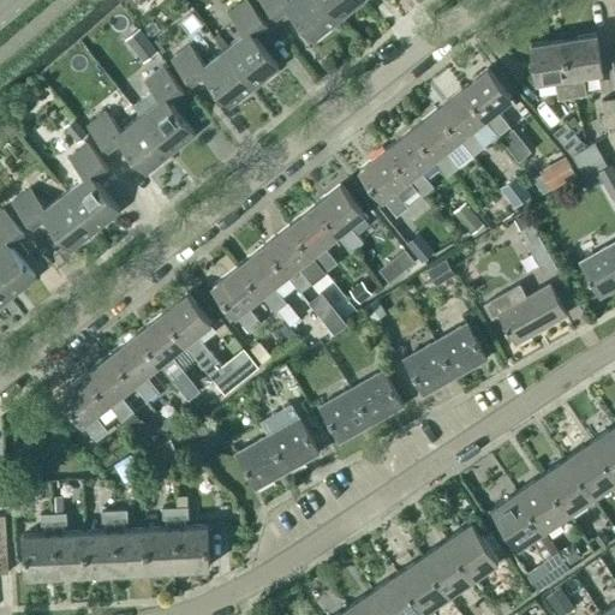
[(224,48),(254,87),(279,67),(254,36),(267,25),(246,0),(245,0),(228,15),(243,34),(224,48)]
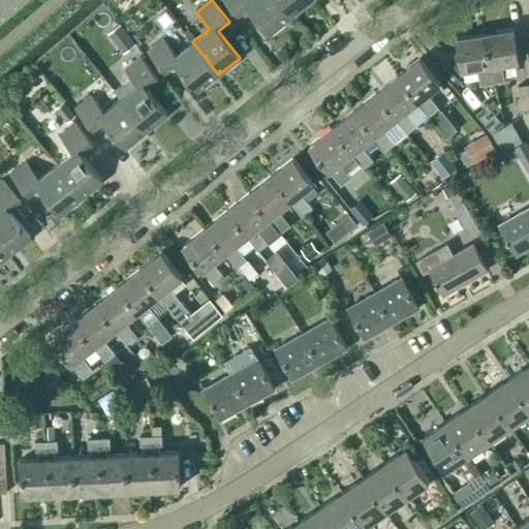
[(270,34),(290,18),(277,0),(223,0),(237,17),(248,7),(270,34)]
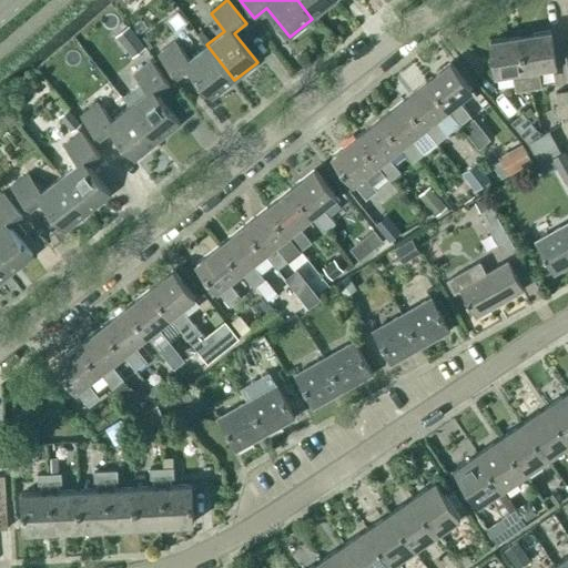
[(297,0),(312,19),(335,0),(334,0),(297,0)]
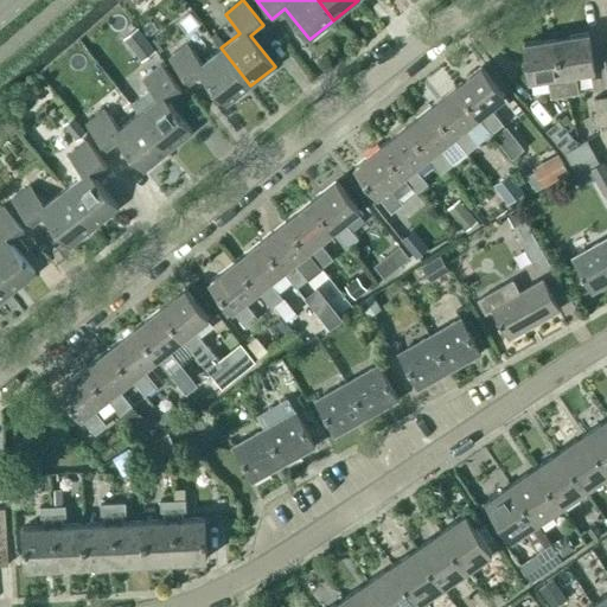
[(579,94),(575,74),(594,70),(588,33),(556,38),(566,96),(579,94)]
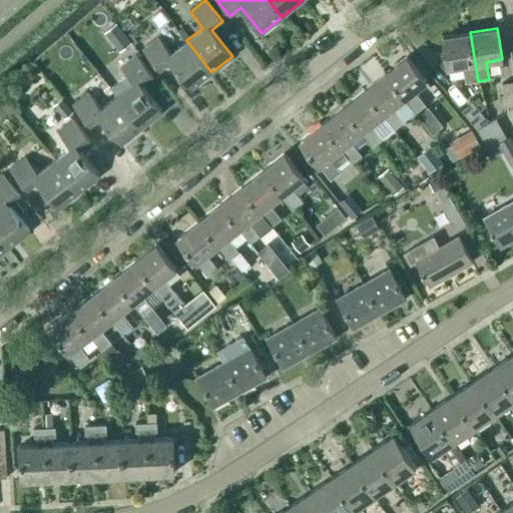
[(466,82),(478,81),(470,32),(443,37),(448,68),(463,65),(466,82)]
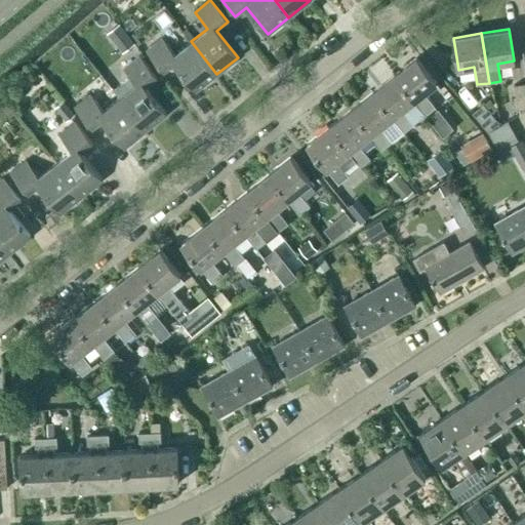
[(128,36),(116,45),(122,52),(134,43),(128,36)]
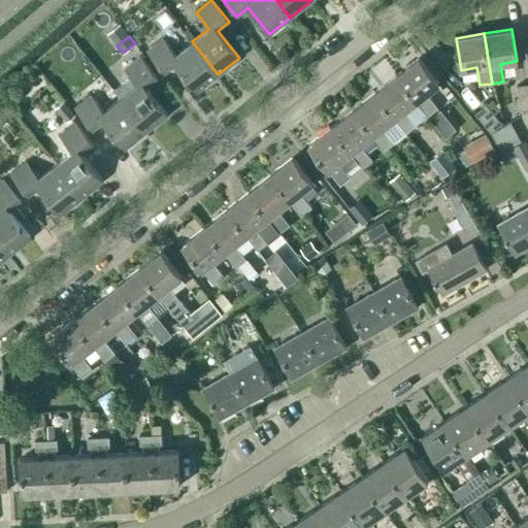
[(197,91),(218,74),(192,41),(175,55),(163,38),(146,52),(164,73),(175,64),(197,91)]
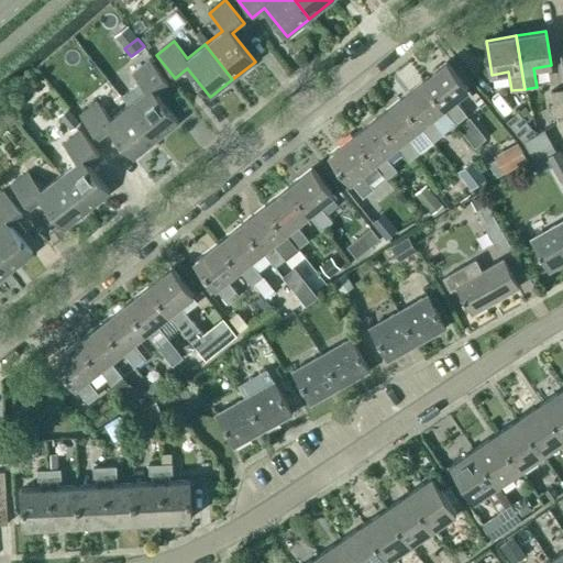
[(120,97),(128,106),(155,140),(178,121),(156,94),(168,84),(148,61),(132,74),(139,83),(120,97)]
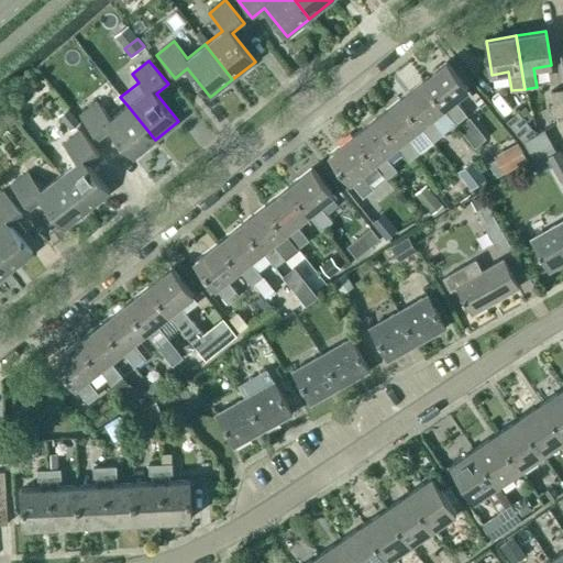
[(467,88),(446,62),(422,80),(443,108),(455,123),(466,114),(454,99),(467,88)]
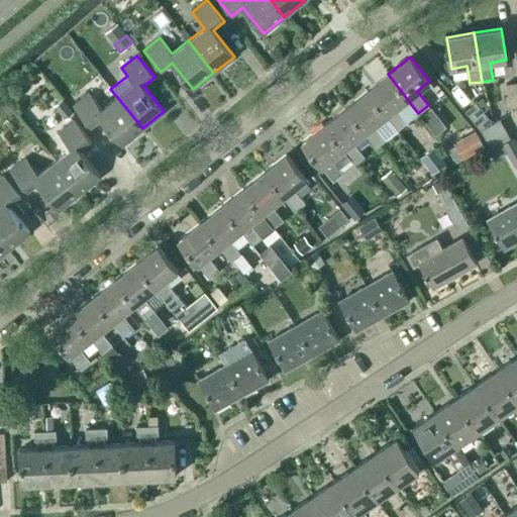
[(407,99),(388,74),(366,91),(386,116),(397,130),(407,122),(396,108),(407,99)]
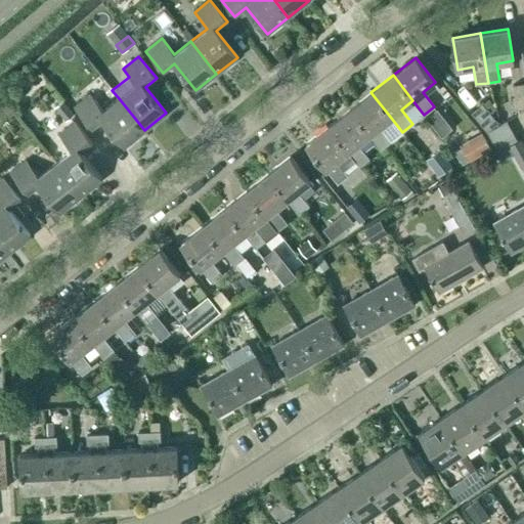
[(516,110),(523,107),(523,83),(513,85),(516,110)]
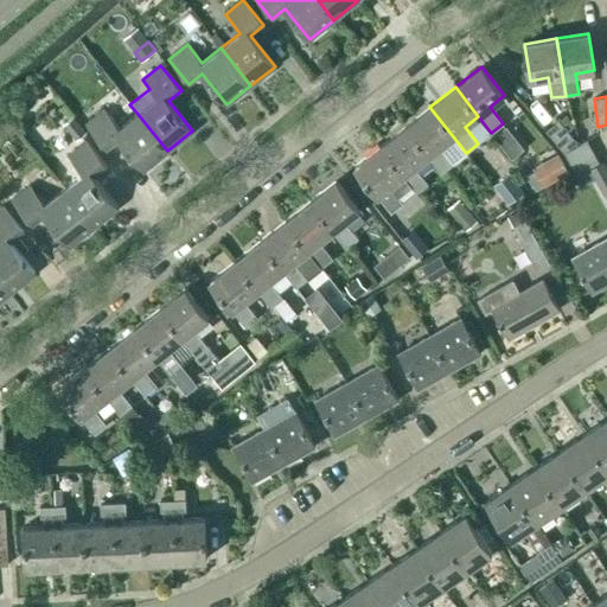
[(440,147),(453,136),(429,107),(406,126),(428,155),(428,157),(441,172),(453,164),(440,147)]
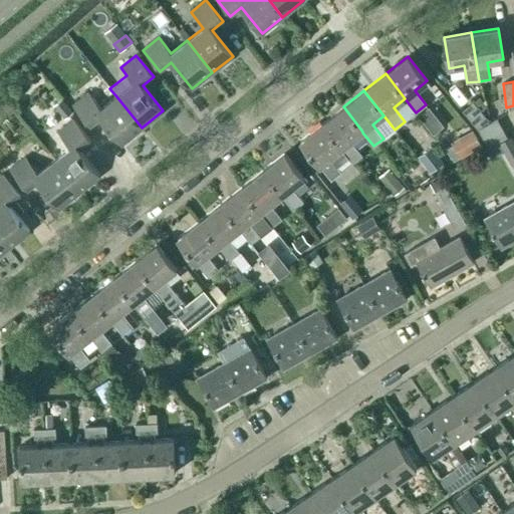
[(121,144),(142,127),(116,96),(100,108),(88,93),(72,105),(90,126),(101,118),(121,144)]
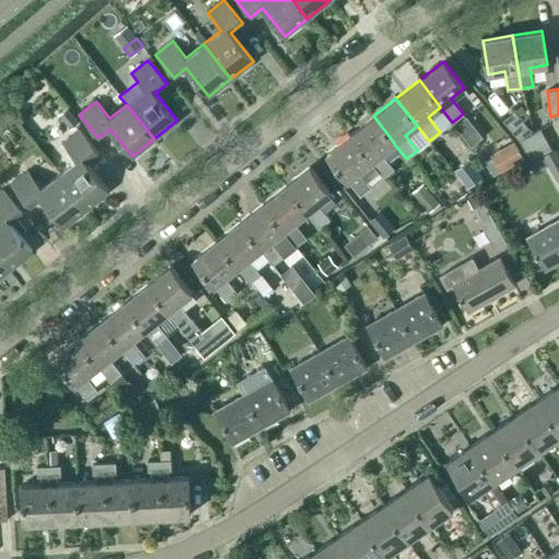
[(67,107),(57,115),(69,129),(79,121),(67,107)]
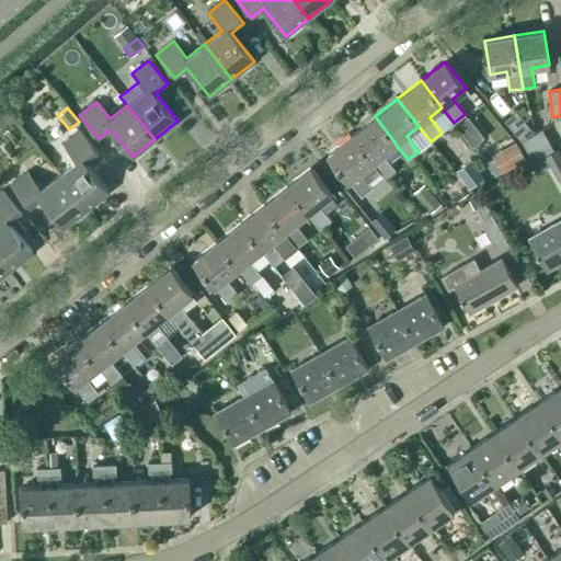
[(529,117),(523,107),(517,113),(516,111),(504,121),(521,141),(533,132),(525,122),(529,117)]
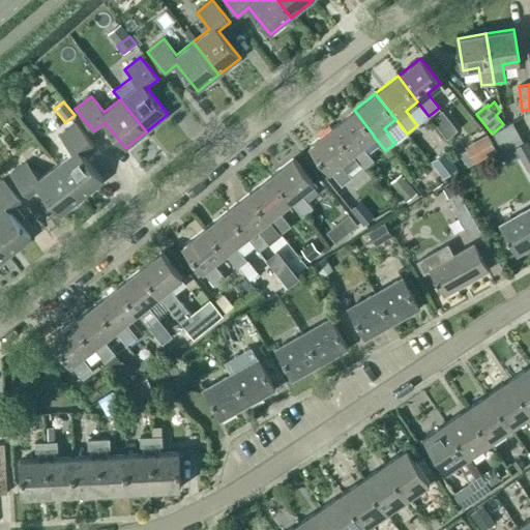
[(374,136),(354,110),(331,127),(359,163),(363,168),(374,159),(362,145),(374,137),(374,136)]
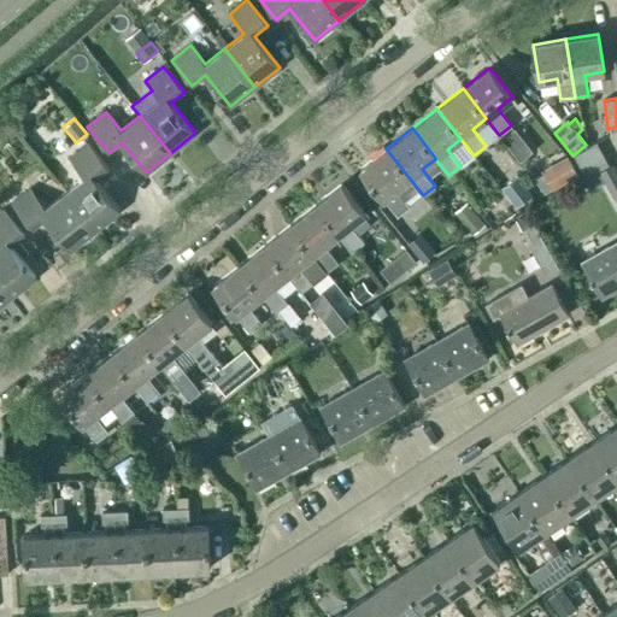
[(573,156),(587,180),(609,166),(595,142),(573,156)]
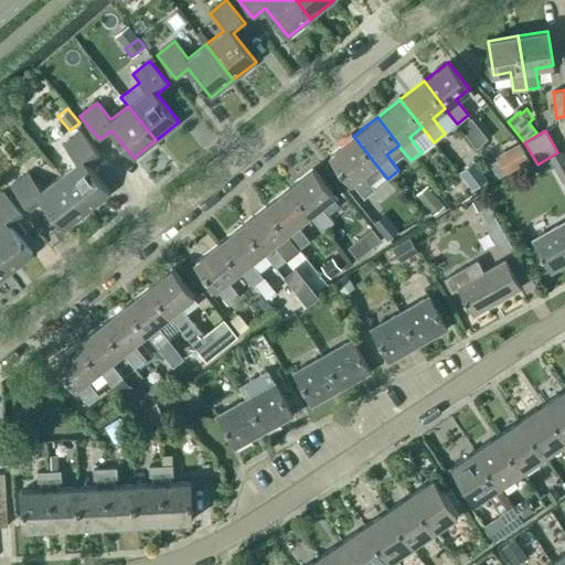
[(60,177),(87,211),(109,193),(87,164),(99,156),(81,131),(63,146),(77,162),(60,177)]
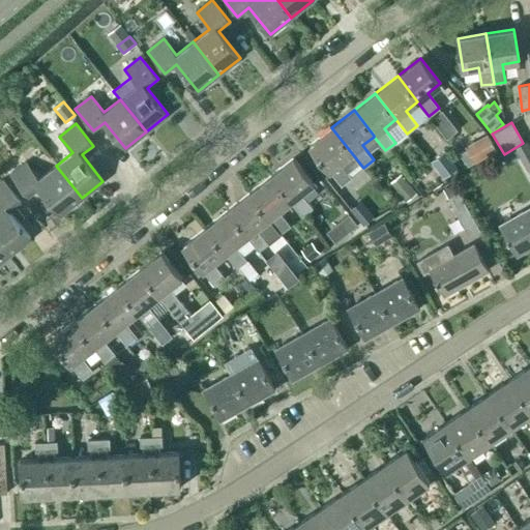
[(347,172),(359,163),(331,127),(310,145),(342,185),(352,177),(347,172)]
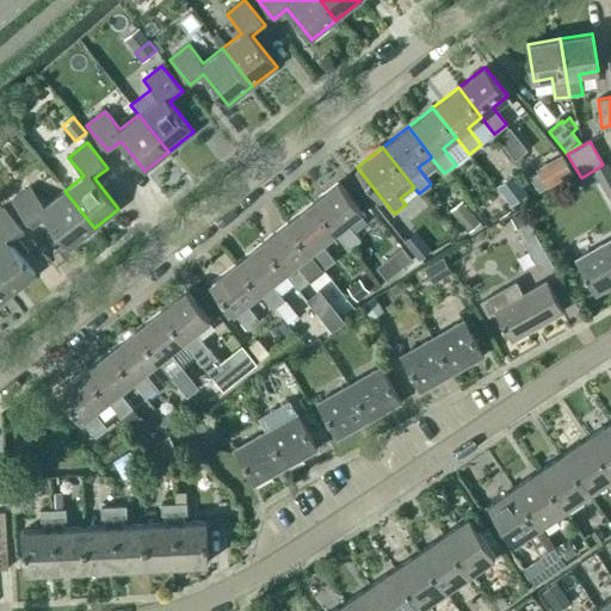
[(572,174),(561,155),(535,168),(537,173),(543,185),(545,187),(572,174)]
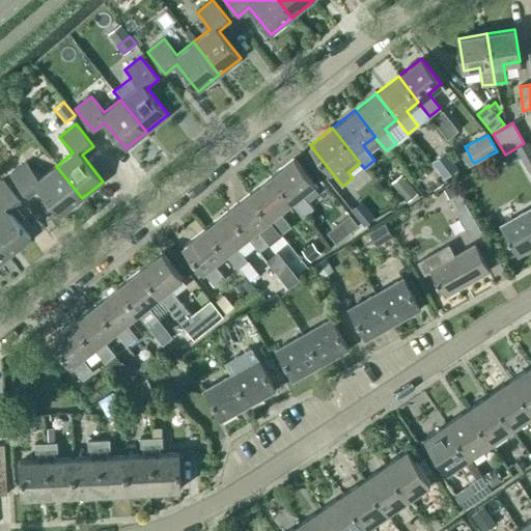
[(528,170),(530,168),(530,148),(528,142),(515,148),(528,170)]
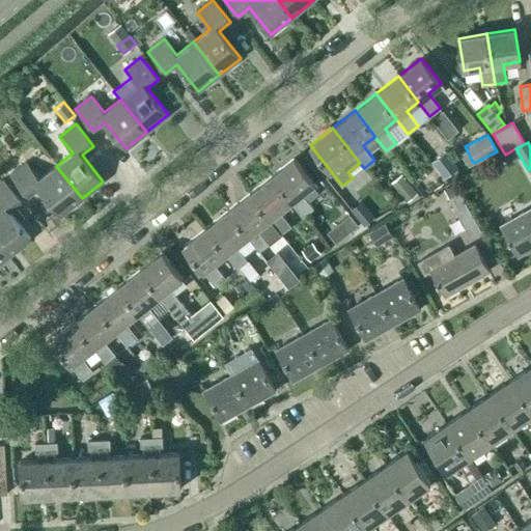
[(430,162),(443,178),(458,168),(445,150),(430,162)]
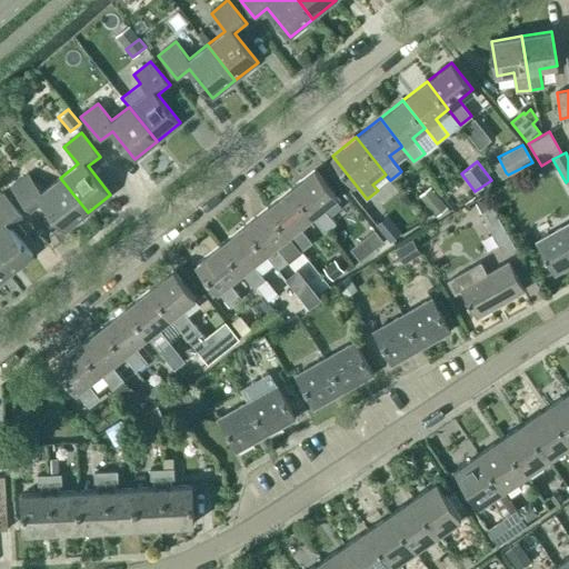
[(492,165),(502,178),(508,175),(506,172),(500,161),(492,165)]
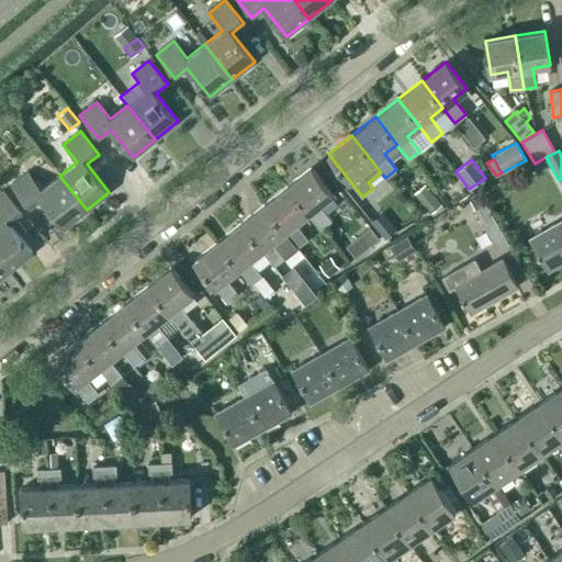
[(308,214),(321,229),(332,221),(319,205),(333,194),(311,168),(287,187),(308,214)]
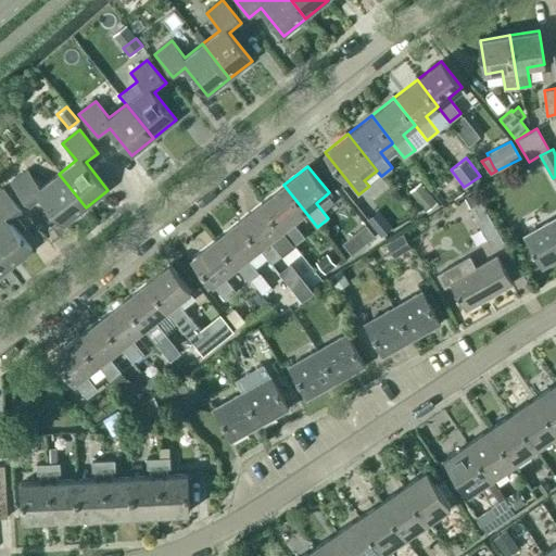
[(63,225),(86,207),(59,174),(41,187),(27,171),(11,184),(29,207),(41,198),(63,225)]
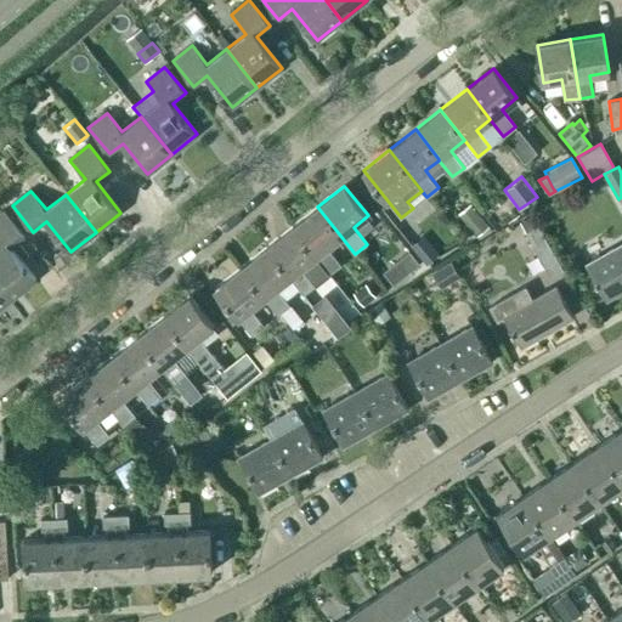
[(458,213),(476,236),(488,227),(470,203),(458,213)]
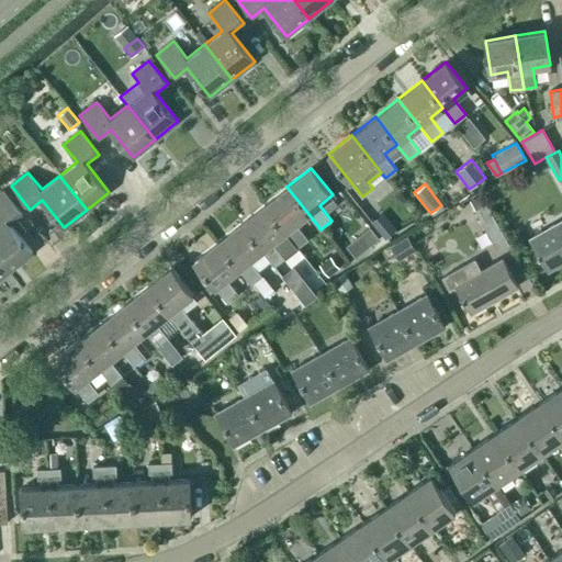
[(461,197),(450,183),(437,195),(448,209),(461,197)]
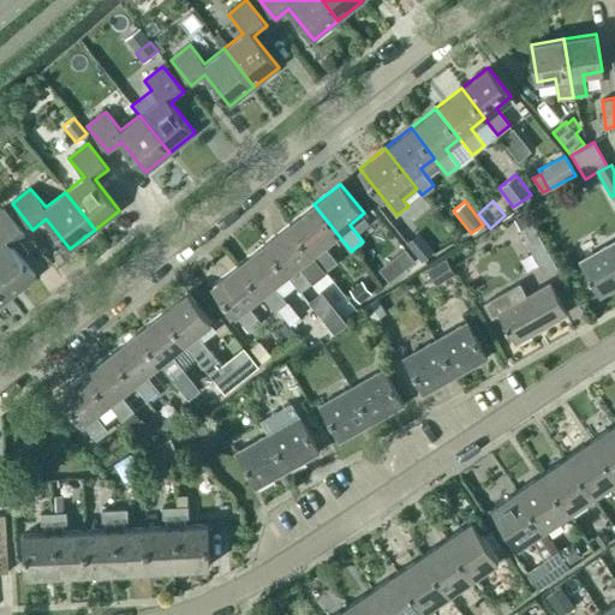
[(323,245),(338,234),(314,204),(288,225),(312,255),(326,272),(336,262),(323,245)]
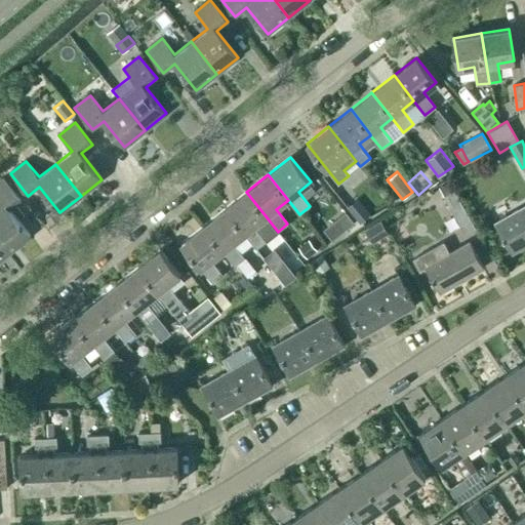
[(0,180),(0,241),(9,252),(30,236),(9,209),(21,201),(3,178),(0,180)]
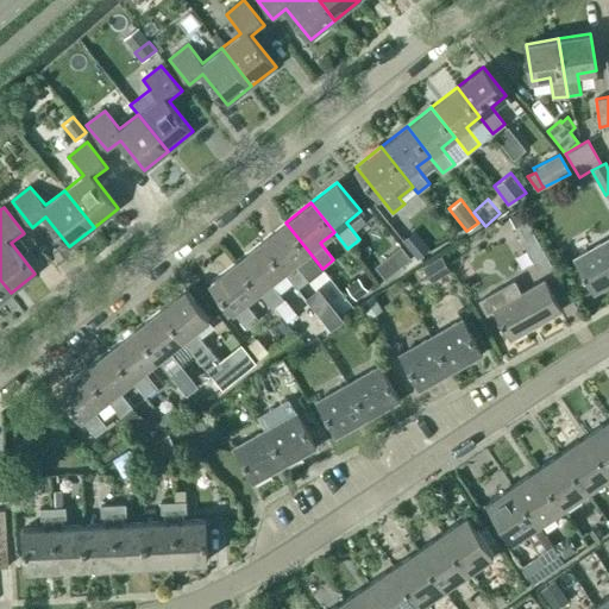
[(295,263),(309,252),(286,223),(261,243),(284,272),(297,289),(308,280),(295,263)]
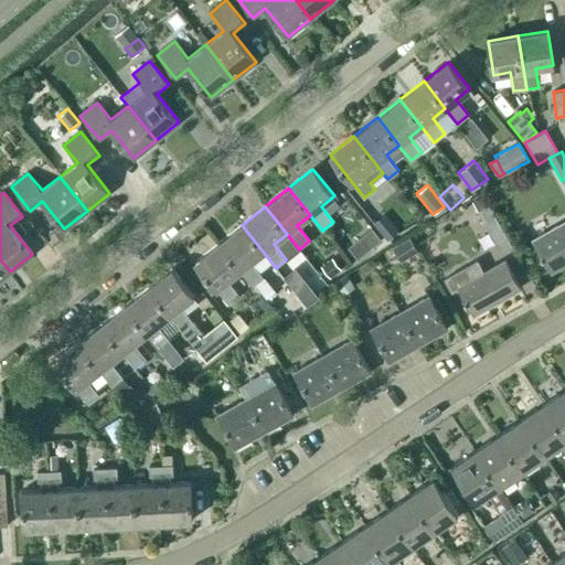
[(477,213),(500,253),(511,246),(489,206),(477,213)]
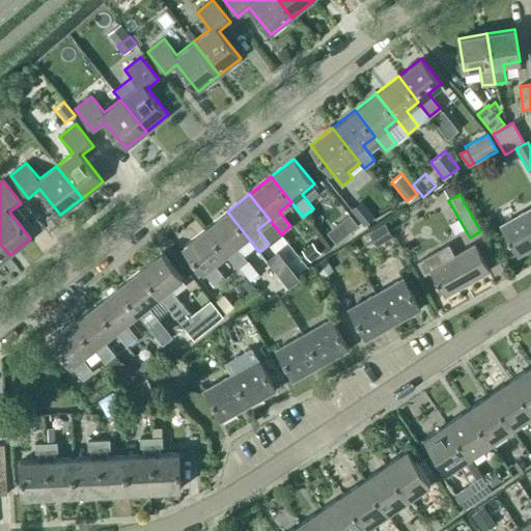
[(361,200),(350,210),(363,226),(374,218),(361,200)]
